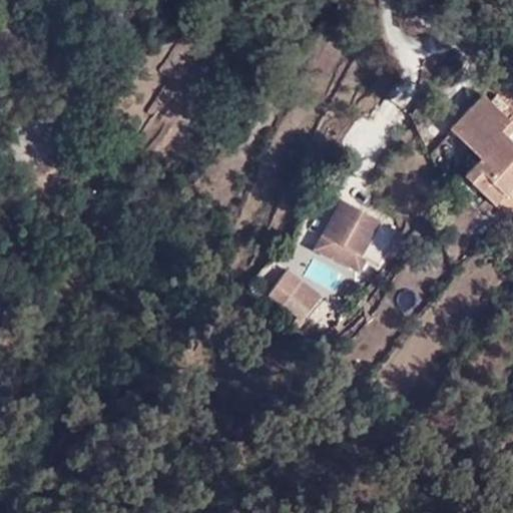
[(463,178),(479,192),(489,181),(505,194),(512,184),(512,144),(505,136),(512,127),(512,123),(482,95),(449,130),(481,159),(463,178)]
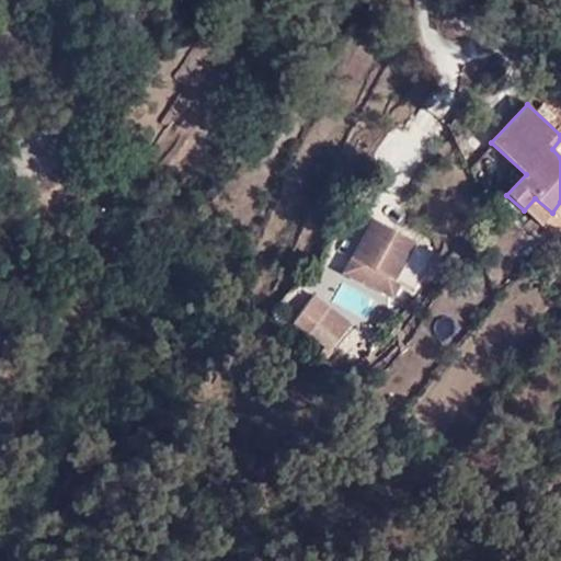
[(535,198),(524,210),(539,226),(552,213),(535,198)]
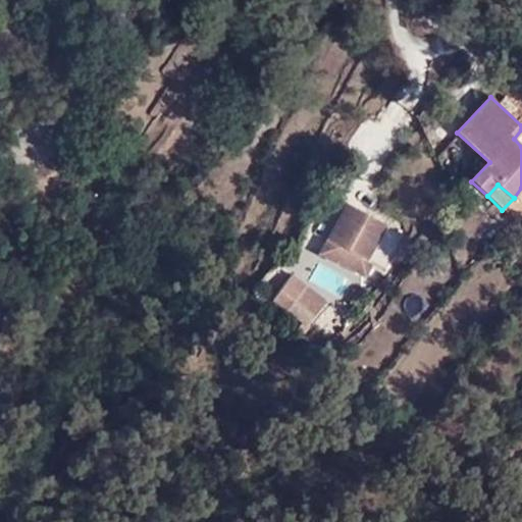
[(334,262),(343,248),(379,266),(399,232),(345,203),(318,252),(334,262)]
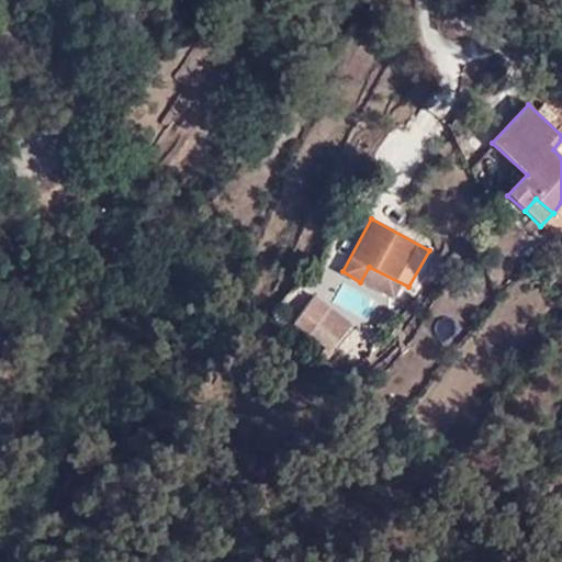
[(321,251),(311,246),(307,254),(316,258),(321,251)]
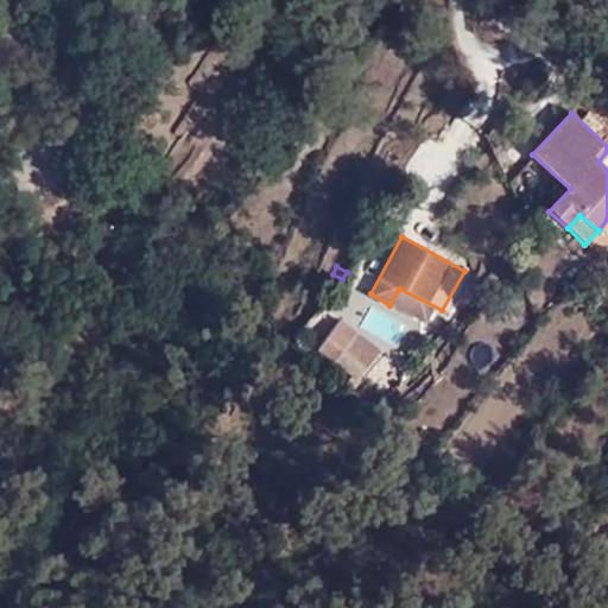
[(390,341),(399,324),(355,298),(346,315),(390,341)]
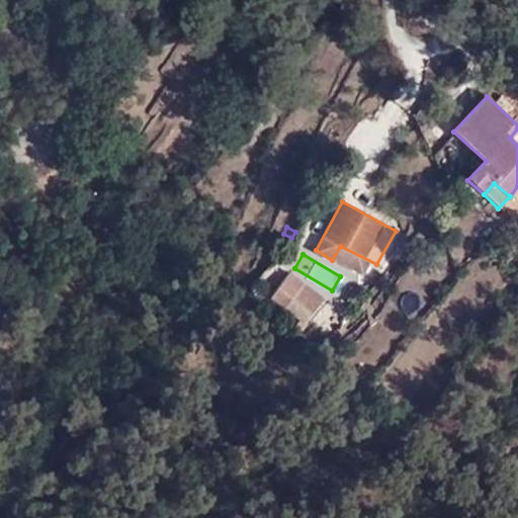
[(269,295),(282,308),(291,298),(301,285),(288,274),(269,295)]
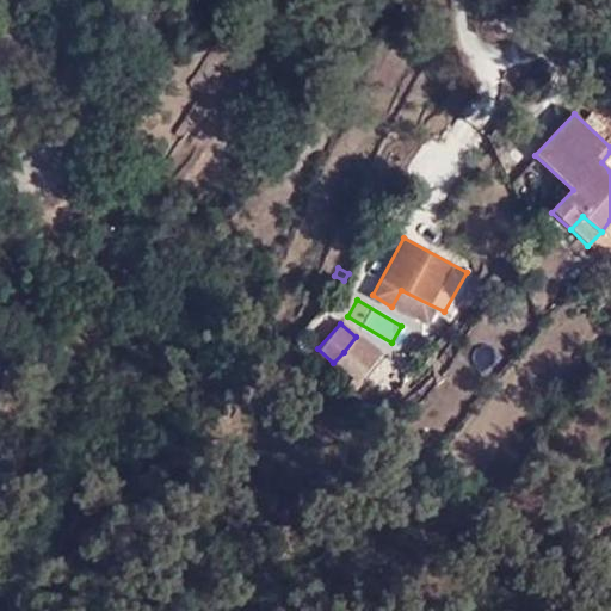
[(344,352),(333,363),(369,397),(378,387),(364,370),(366,365),(355,355),(350,358),(344,352)]
